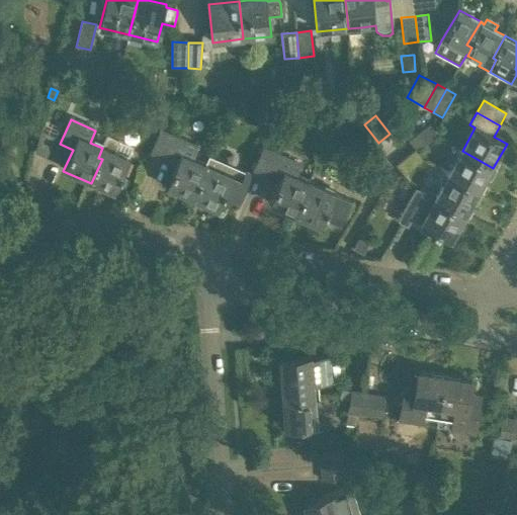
[(416,151),(419,153),(438,138),(430,126),(409,143),(416,151)]
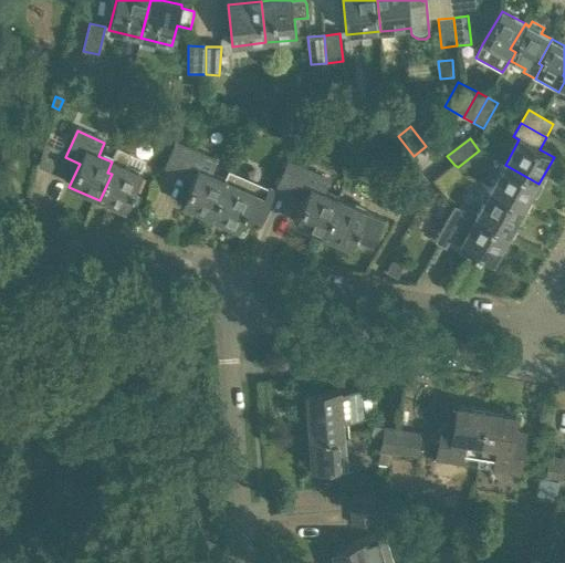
[(181,178),(192,153),(176,144),(164,170),(181,178)]
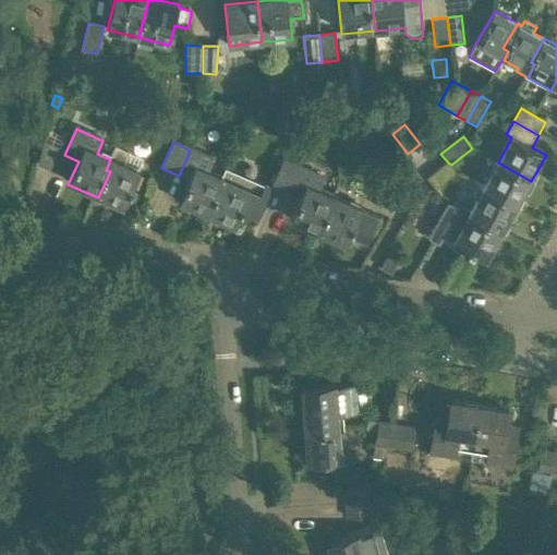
[(110,171),(98,197),(123,209),(124,206),(130,208),(140,197),(132,191),(140,172),(144,163),(129,155),(129,154),(116,147),(110,159),(106,170),(110,171)]
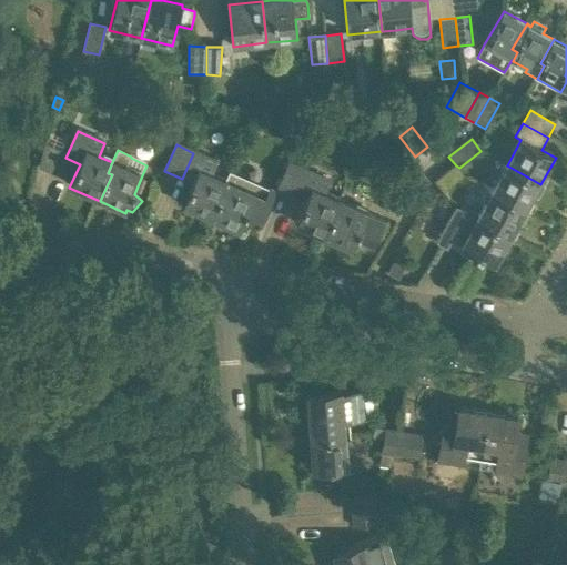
[(215,221),(219,214),(226,197),(220,194),(225,181),(212,175),(218,163),(193,153),(182,179),(193,183),(182,207),(215,221)]
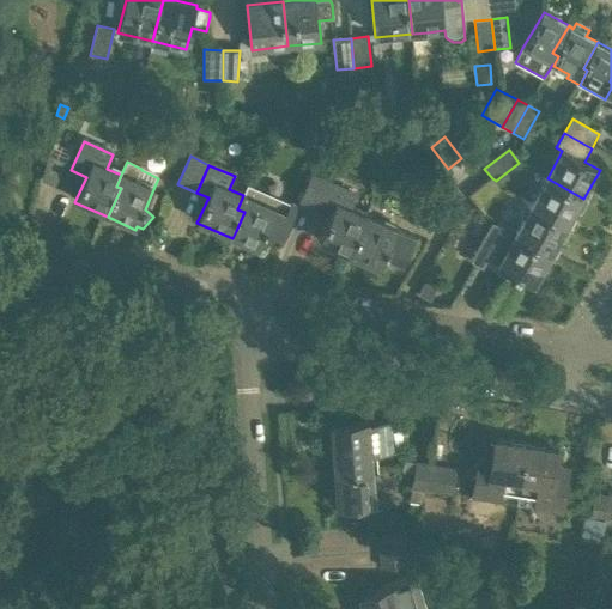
[(315,211),(327,183),(311,176),(300,205),(315,211)]
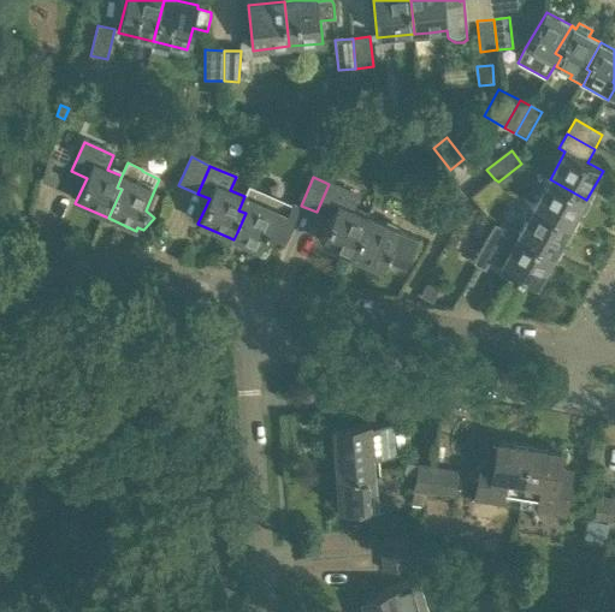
[(471,198),(480,212),(506,192),(498,182),(495,179),(471,198)]
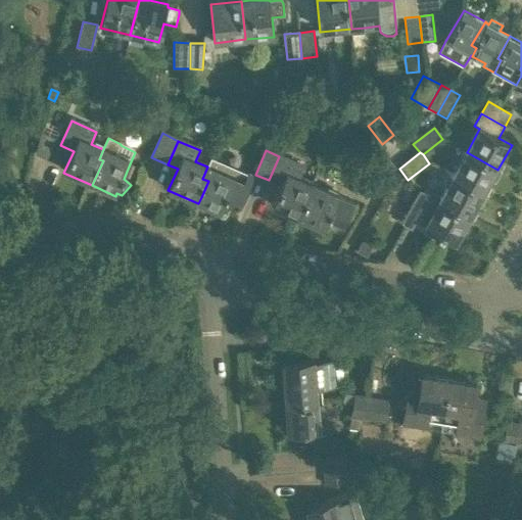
[(453,177),(484,194),(491,182),(496,185),(496,184),(503,174),(497,171),(497,170),(467,152),(453,177)]
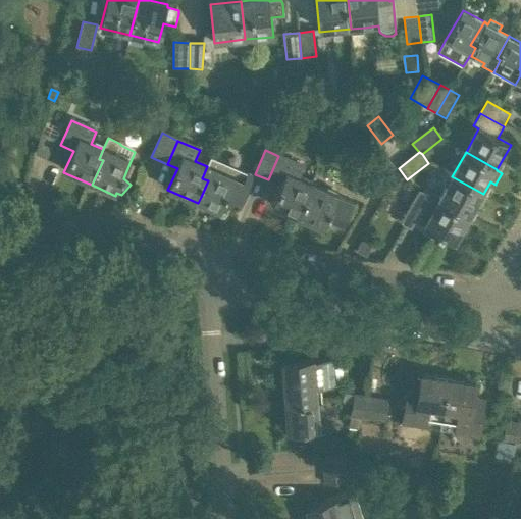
[(278,156),(268,179),(280,186),(271,207),(301,220),(311,197),(313,193),(309,192),(312,184),(299,178),(304,167),(278,156)]
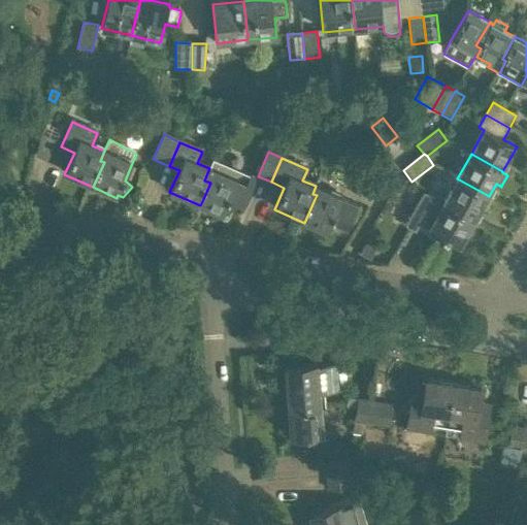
[(245,199),(255,178),(213,160),(209,168),(204,181),(210,183),(203,199),(200,205),(222,216),(223,212),(227,215),(243,198),(245,199)]
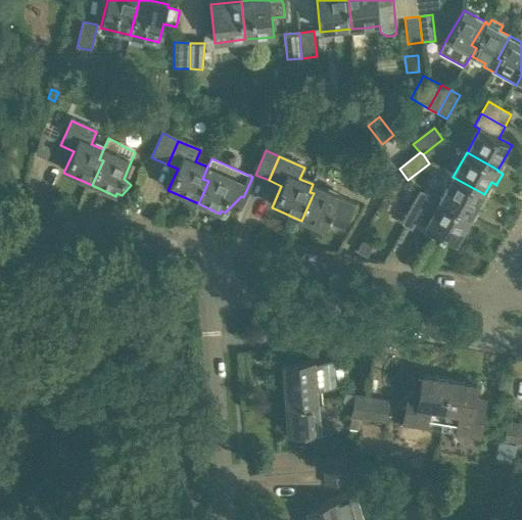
[(439,200),(438,201),(470,219),(477,206),(482,209),(489,197),(484,194),(453,177),(449,175),(443,187),(446,188),(439,200)]
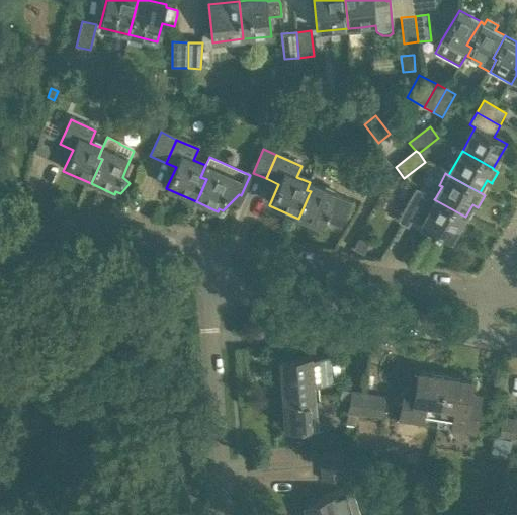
[(311,191),(309,195),(298,219),(321,228),(322,226),(326,228),(333,221),(344,225),(353,202),(310,182),(307,190),(311,191)]
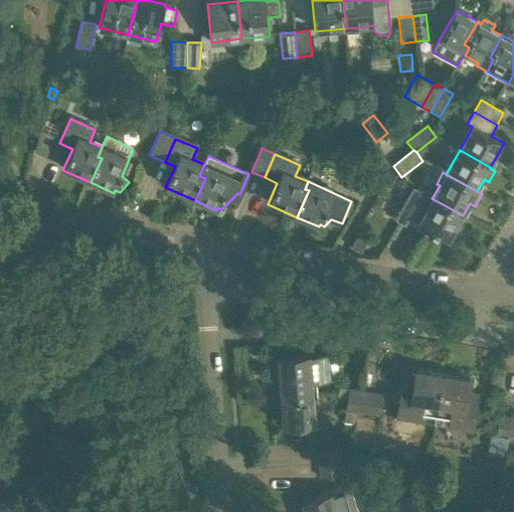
[(463,215),(432,198),(433,197),(424,192),(409,218),(410,219),(407,224),(429,236),(432,231),(449,241),(463,215)]
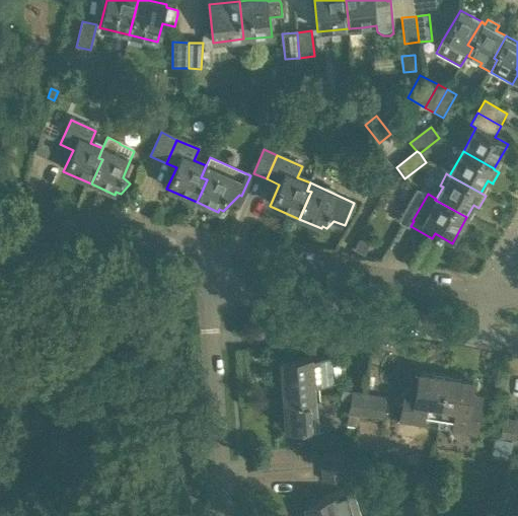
[(362,247),(359,252),(368,256),(370,251),(362,247)]
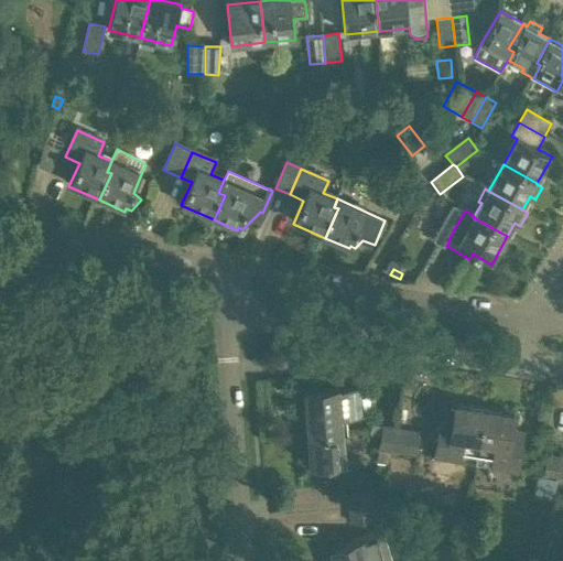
[(204,342),(194,343),(195,352),(205,351),(204,342)]
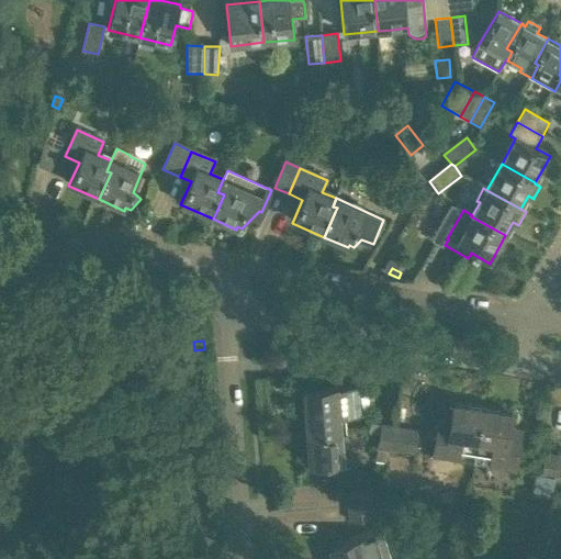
[(307,437),(341,434),(346,434),(345,417),(360,415),(358,390),(338,391),(338,390),(304,393),(307,437)]
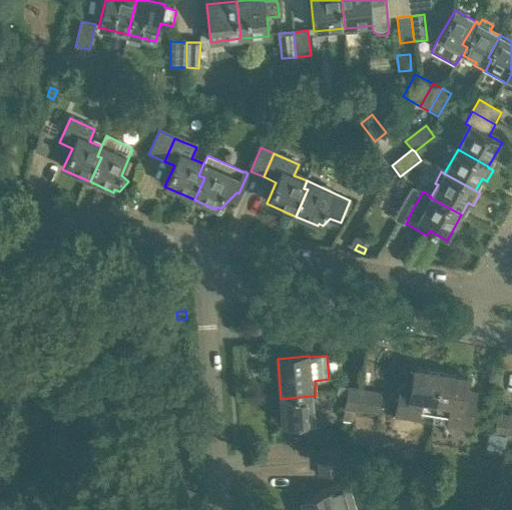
[(434,416),(441,374),(414,370),(411,389),(401,388),(396,418),(418,422),(419,414),(434,416)]
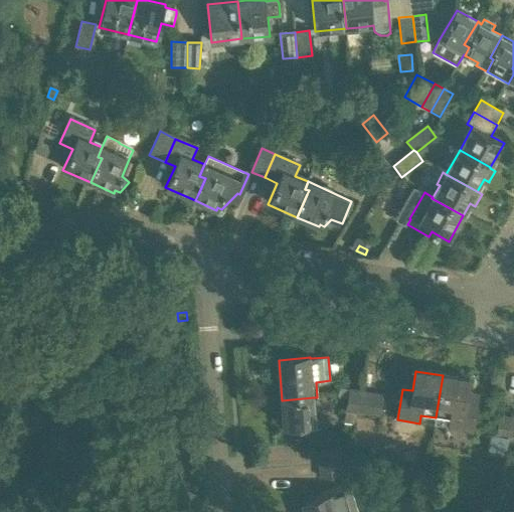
[(443,375),(436,417),(451,420),(450,429),(472,433),(478,396),(467,394),(470,380),(443,375)]
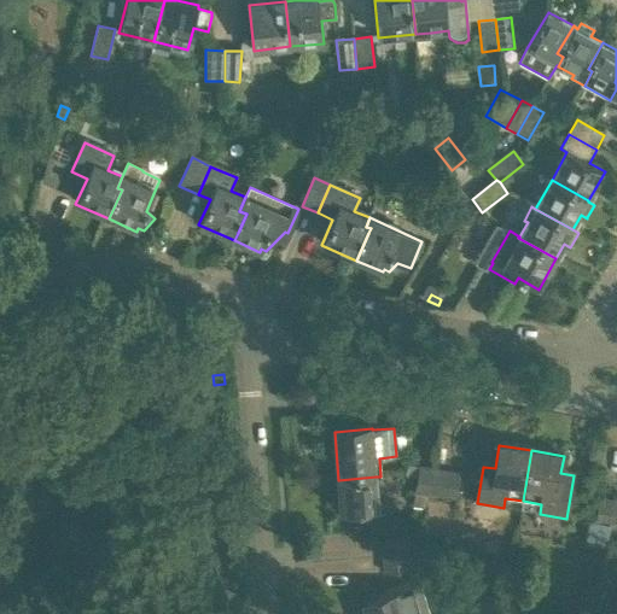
[(409,466),(407,478),(419,479),(415,496),(431,500),(436,471),(421,468),(409,466)]
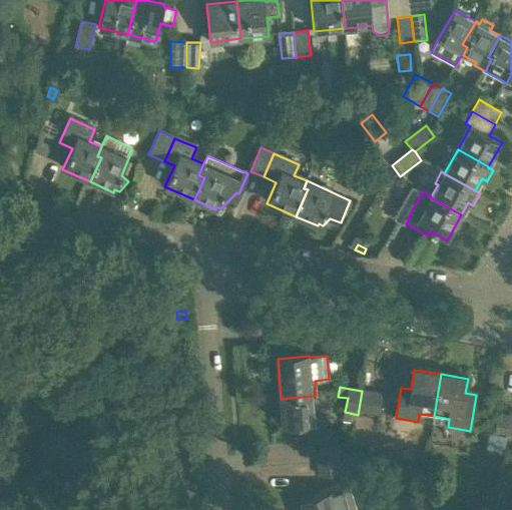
[(384,395),(362,391),(358,415),(379,418),(384,395)]
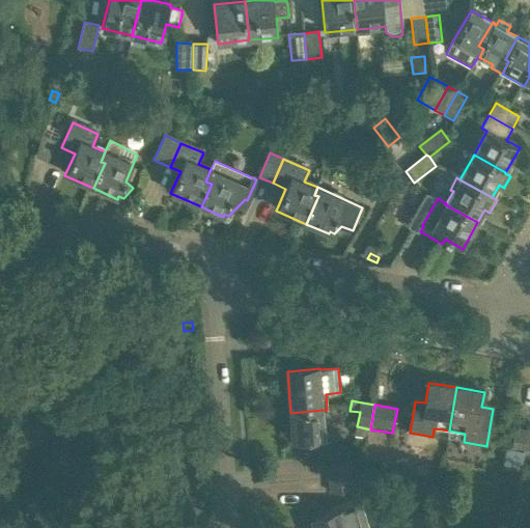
[(323,410),(290,413),(293,441),(333,438),(332,424),(329,424),(327,410),(323,410)]
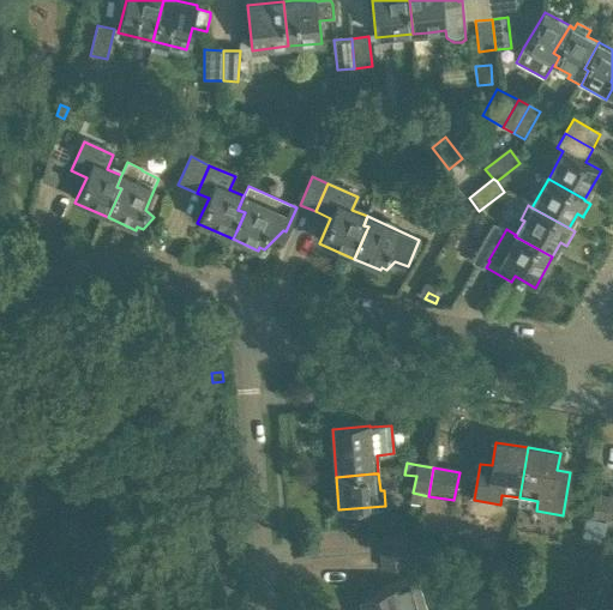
[(606,526),(611,499),(595,496),(590,523),(606,526)]
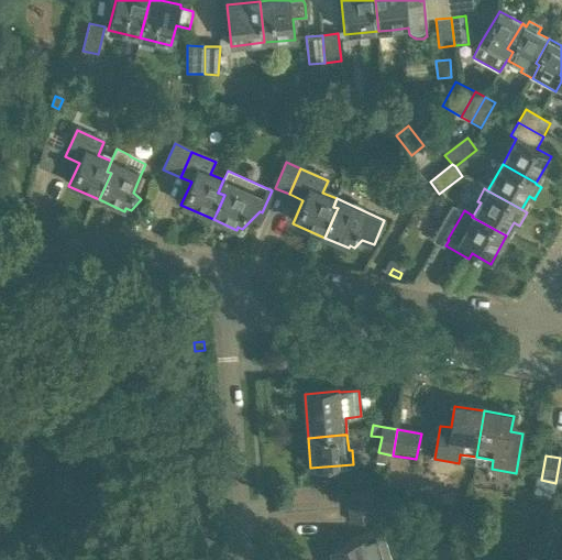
[(552,504),(553,494),(555,483),(541,480),(538,480),(535,501),(552,504)]
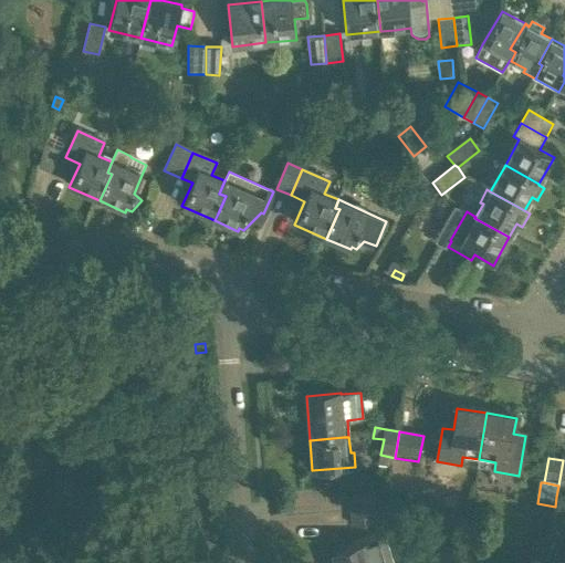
[(376,499),(351,501),(352,514),(377,513),(376,499)]
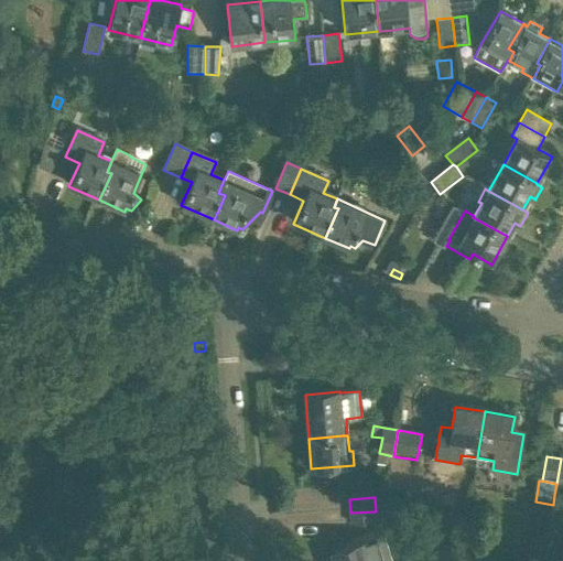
[(376,511),(350,513),(352,526),(388,524),(388,510),(376,511)]
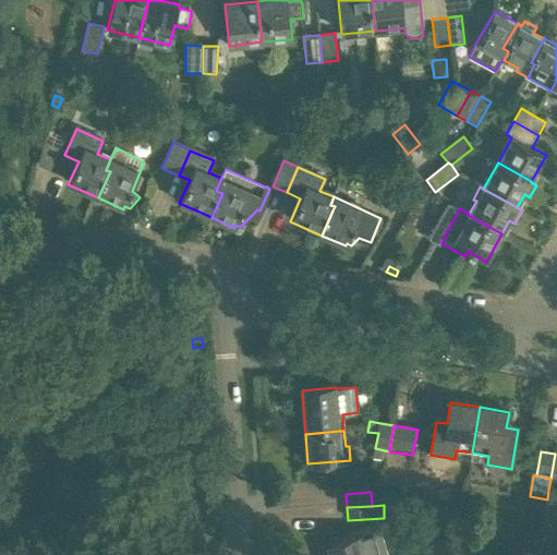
[(386,554),(379,530),(327,546),(329,554),(386,554)]
